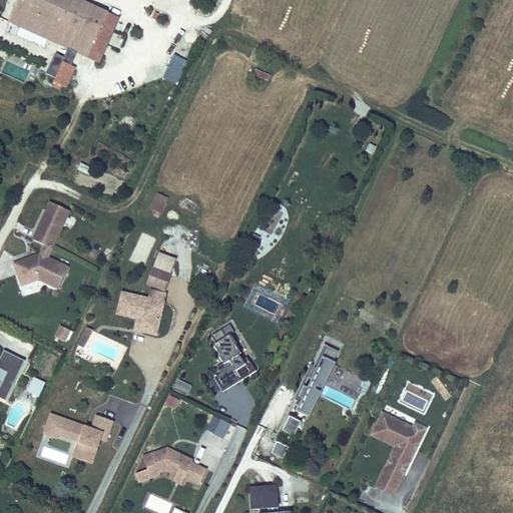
[(46,0),(17,0),(9,21),(40,35),(44,36),(51,21),(52,19),(41,14),(46,0)]
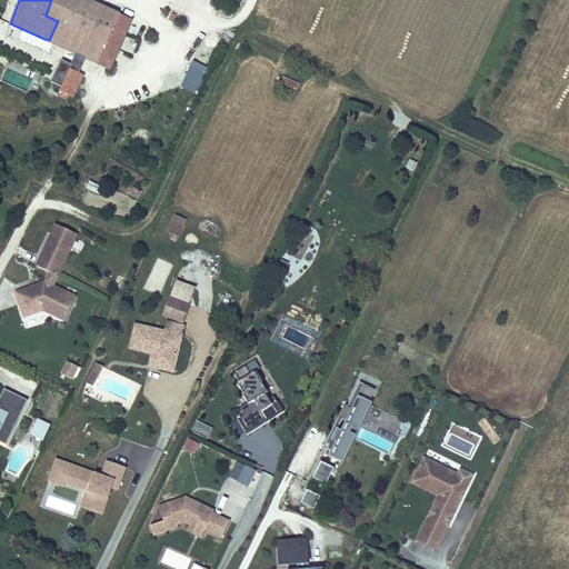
[(66,0),(51,0),(46,16),(58,21),(66,0)]
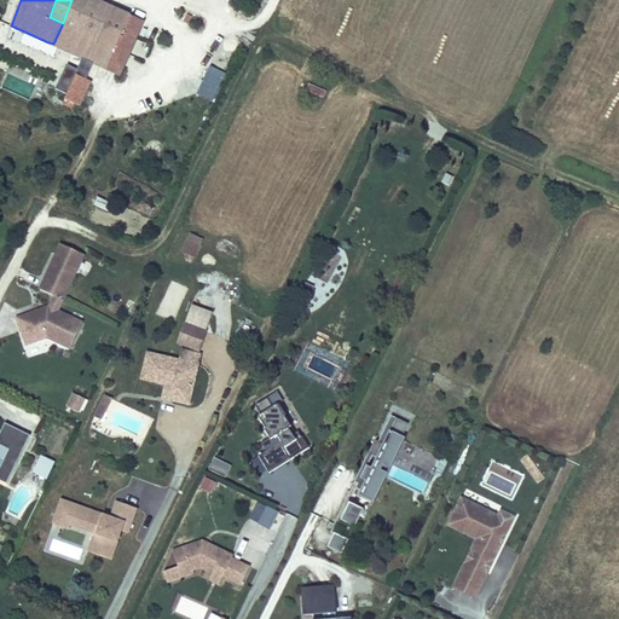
[(129,16),(93,0),(87,0),(74,32),(62,25),(53,44),(58,46),(58,47),(106,69),(115,50),(129,16)]
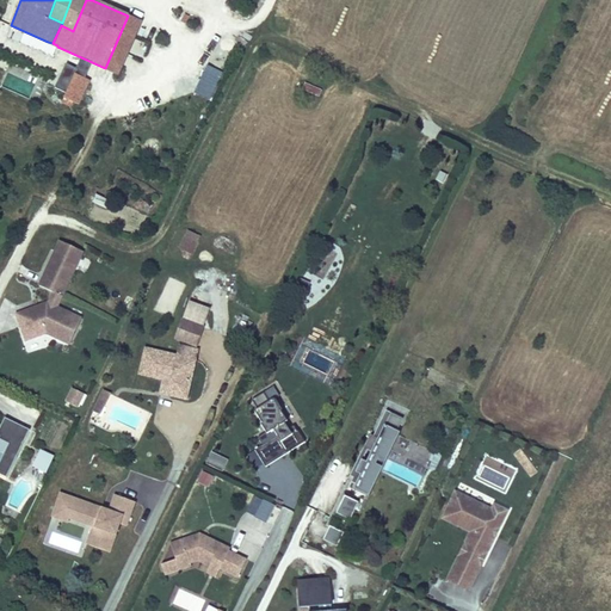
[(73,31),(86,0),(71,0),(62,23),(61,25),(73,31)]
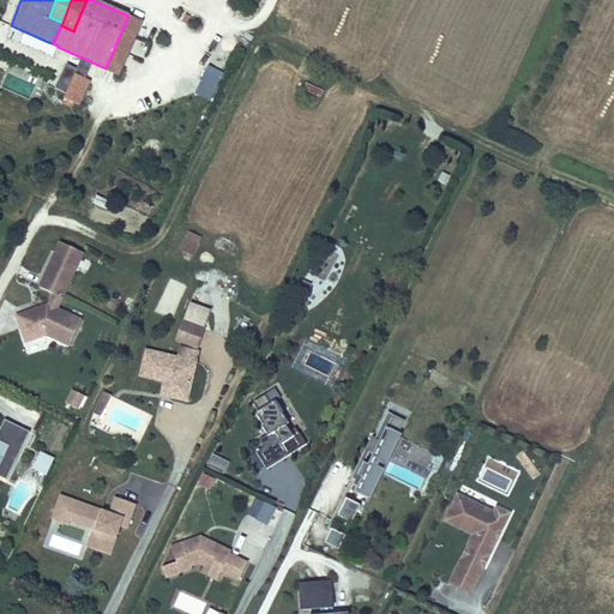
[(128,16),(114,49),(130,55),(144,23),(128,16)]
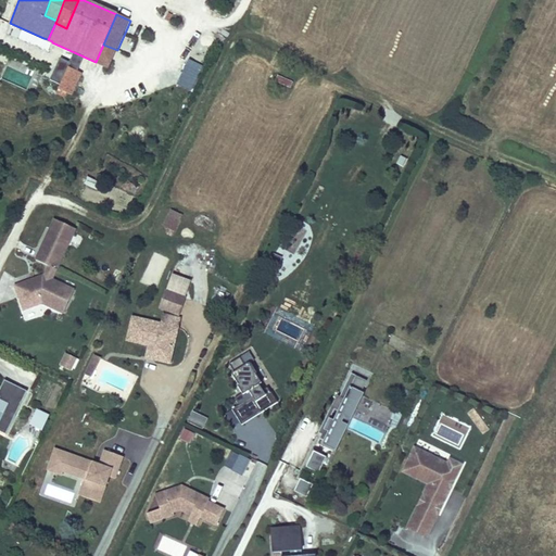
[(72,55),(71,67),(80,68),(81,57),(72,55)]
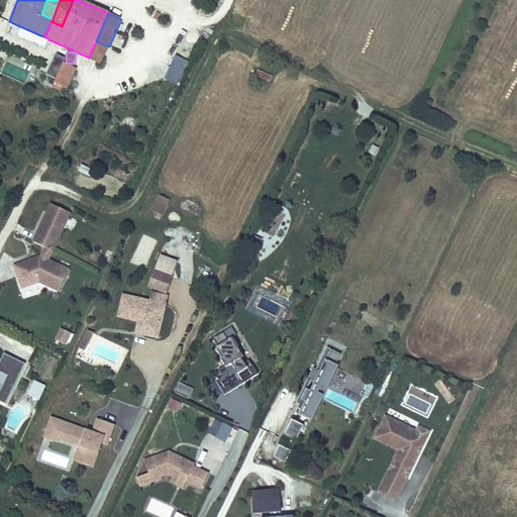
[(164,79),(179,86),(190,62),(175,55),(164,79)]
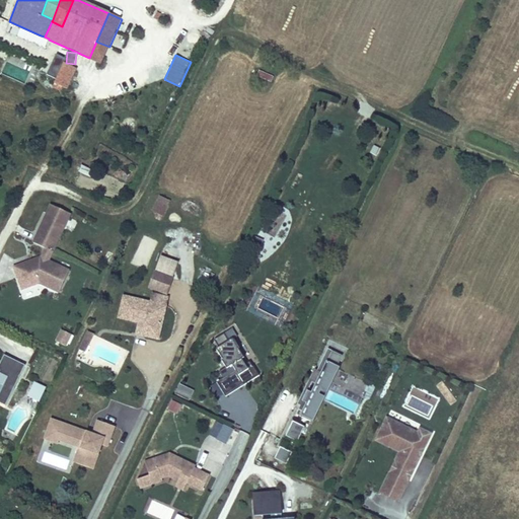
[(260,71),(257,77),(271,82),(274,76),(260,71)]
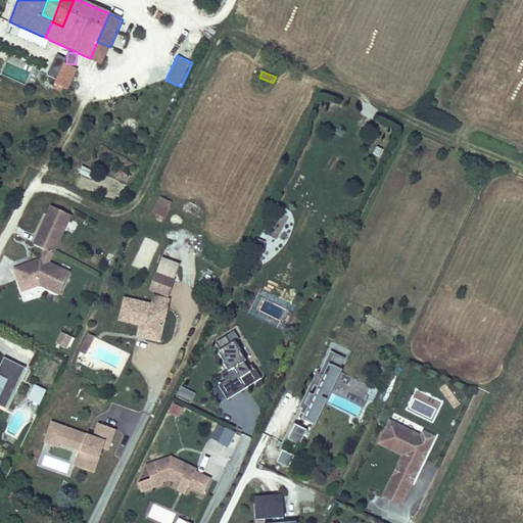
[(65,76),(60,74),(55,84),(60,86),(65,76)]
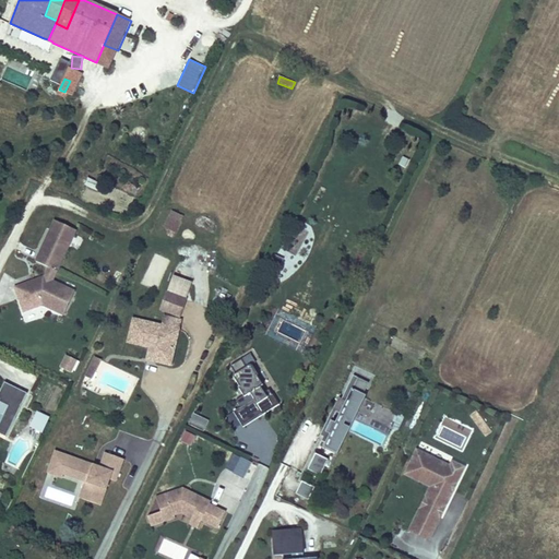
[(76,83),(70,81),(64,92),(71,94),(76,83)]
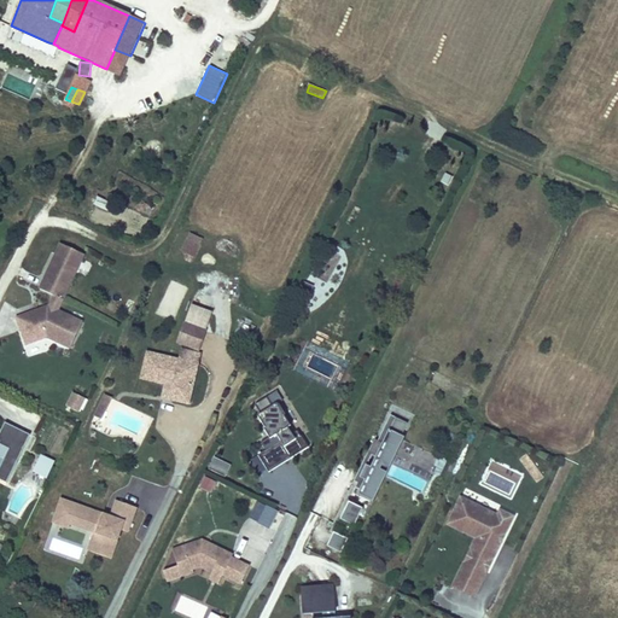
[(93,207),(108,211),(111,203),(97,197),(93,207)]
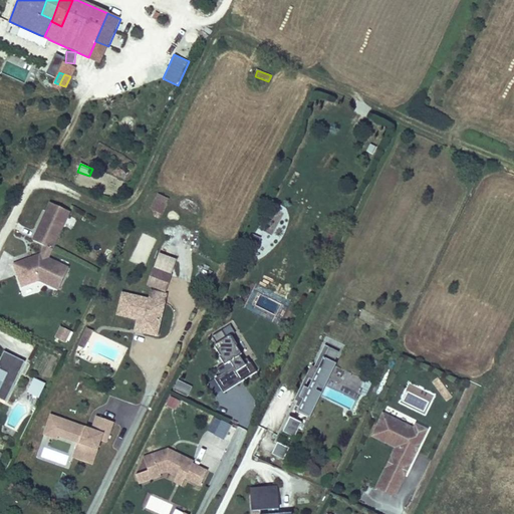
[(150,210),(162,215),(170,199),(158,194),(150,210)]
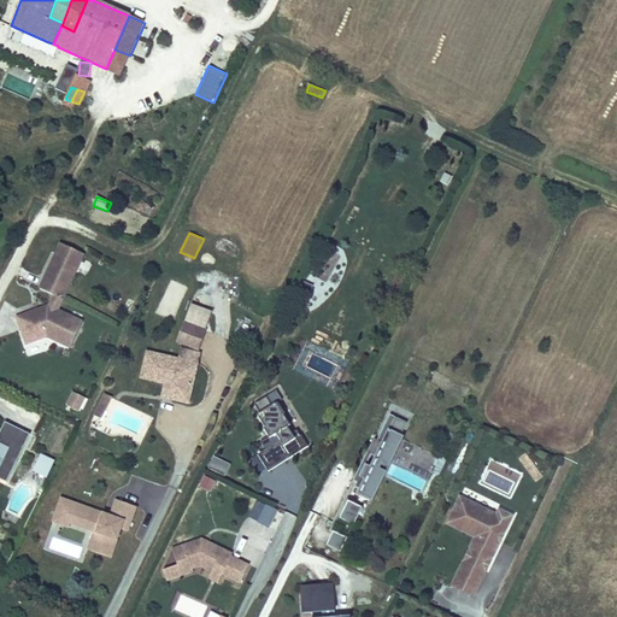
[(63,298),(84,253),(62,242),(40,287),(63,298)]
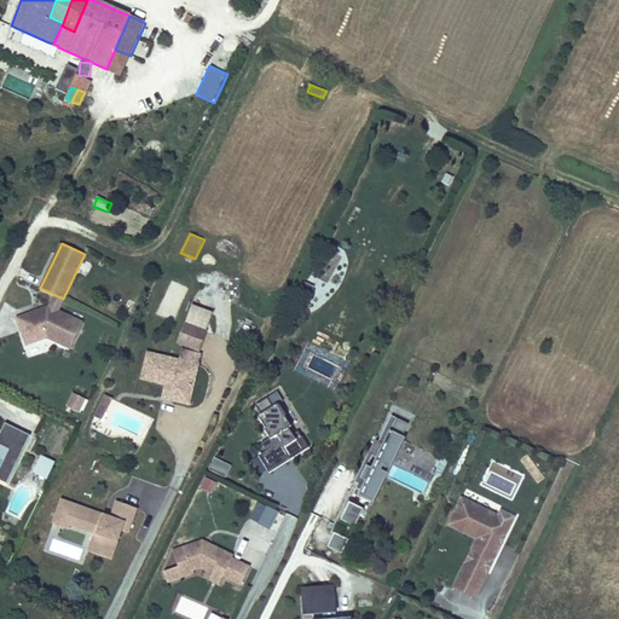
[(70,348),(84,322),(58,310),(63,299),(55,295),(50,306),(48,305),(35,311),(36,314),(29,317),(27,313),(17,317),(24,339),(35,334),(36,340),(47,337),(70,348)]
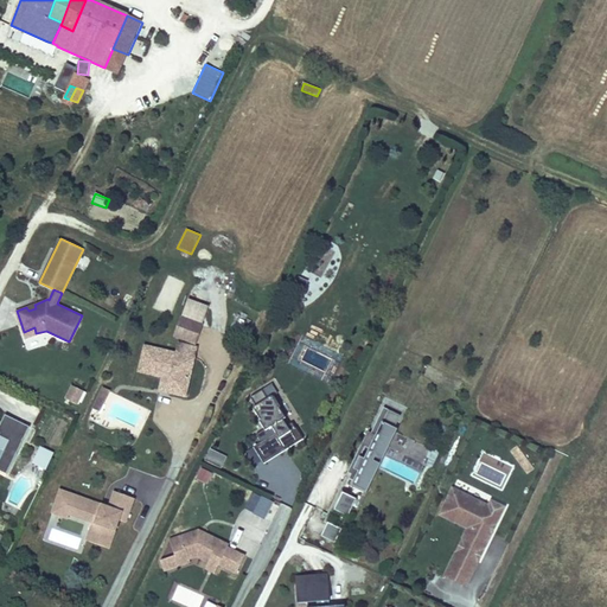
[(178,317),(168,334),(187,343),(196,326),(178,317)]
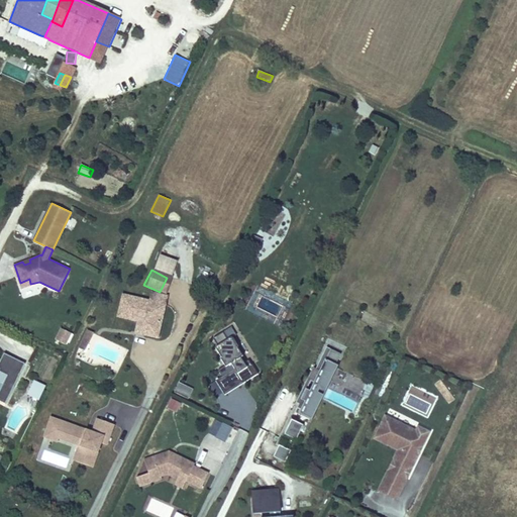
[(22,288),(30,284),(29,279),(20,283),(22,288)]
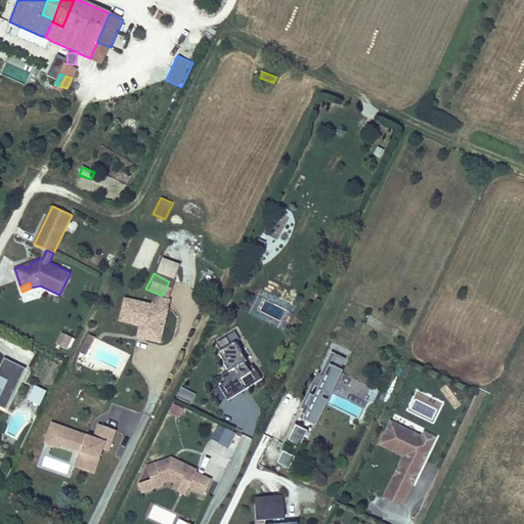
[(142,324),(140,337),(155,341),(165,300),(149,297),(148,305),(120,299),(116,318),(136,323),(142,324)]
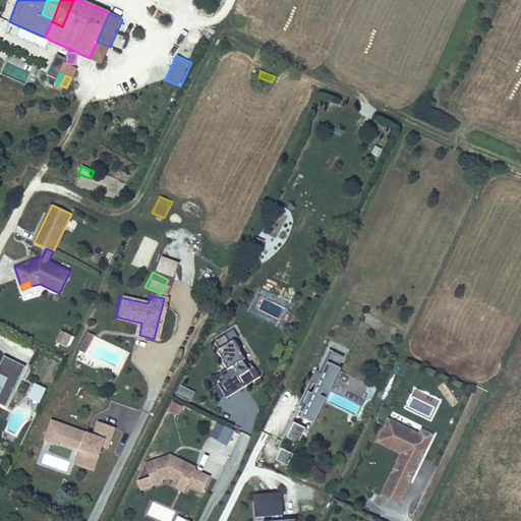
[(132,334),(139,335),(141,323),(135,322),(132,334)]
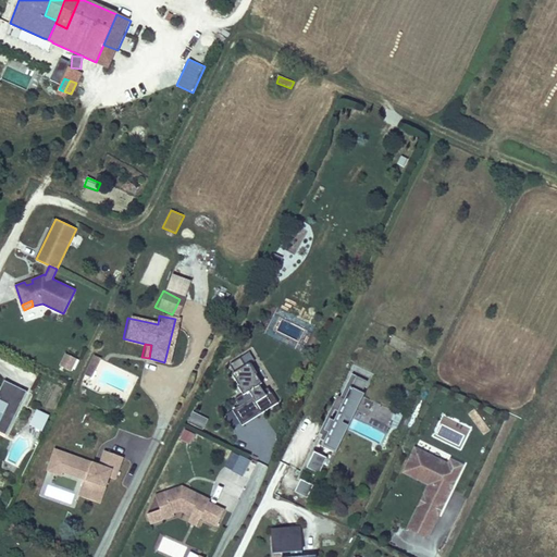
[(242,424),(277,403),(271,392),(270,393),(268,387),(262,391),(259,385),(261,383),(249,363),(255,360),(249,351),(230,363),(234,372),(232,373),(238,383),(236,384),(242,393),(234,397),(239,405),(232,409),(239,422),(242,424)]
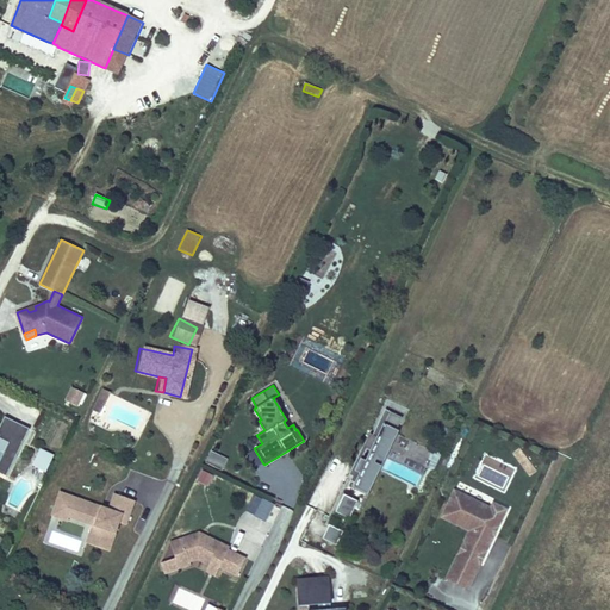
[(79,405),(85,392),(74,387),(68,400),(79,405)]
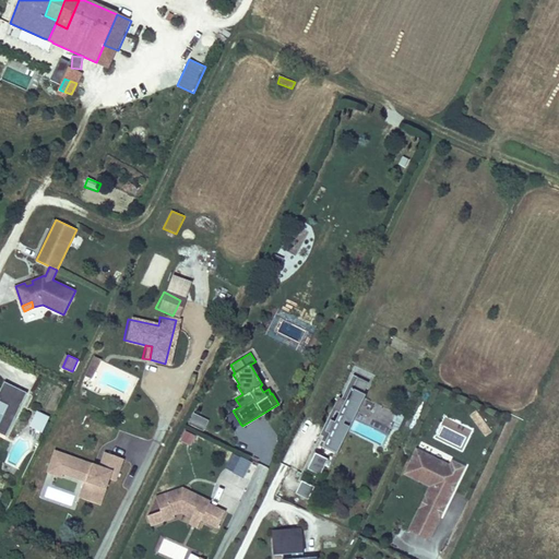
[(86,366),(92,369),(96,359),(92,356),(86,366)]
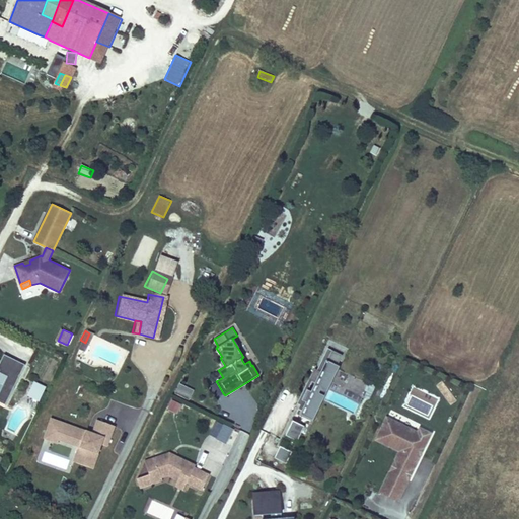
[(80,352),(85,343),(80,340),(75,350),(80,352)]
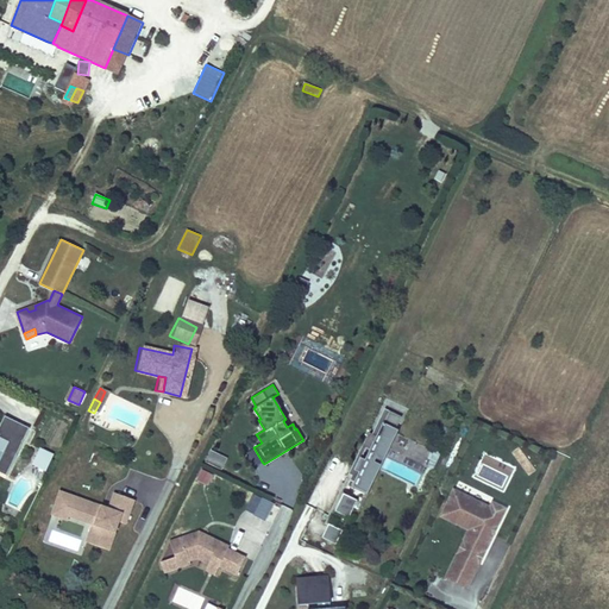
[(382,452),(401,413),(384,405),(372,431),(369,429),(345,477),(349,478),(350,477),(366,485),(377,463),(365,457),(362,456),(366,445),(370,446),(382,452)]
